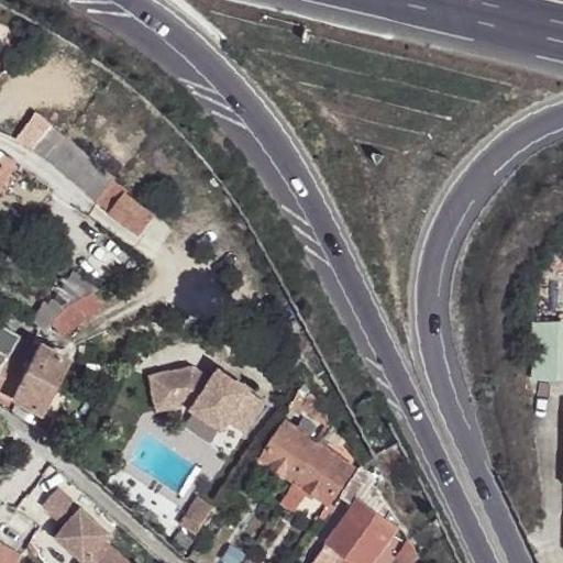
[(51,125),(35,113),(23,128),(19,139),(32,150),(51,125)]
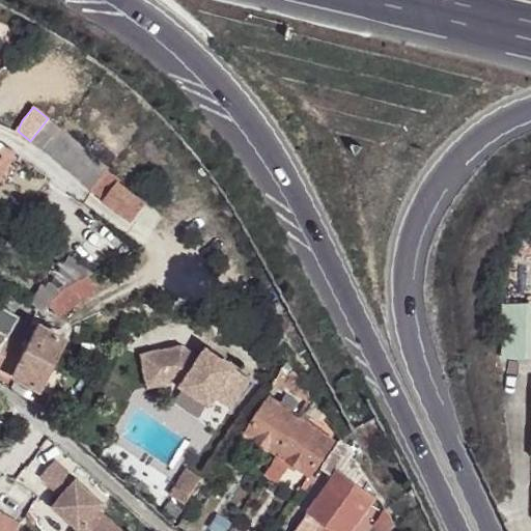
[(48,118),(30,141),(42,149),(56,127),(48,118)]
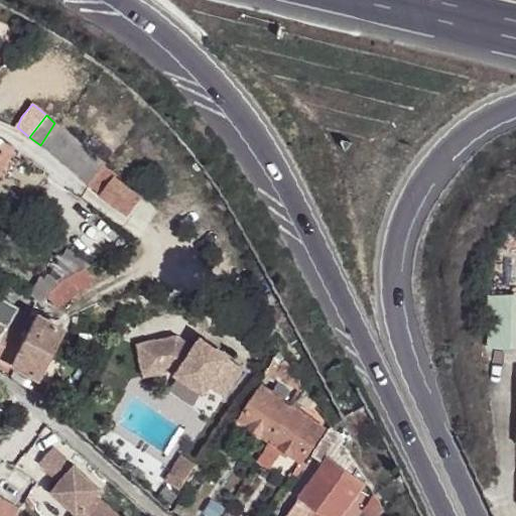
[(57,126),(40,145),(90,181),(104,165),(106,163),(57,126)]
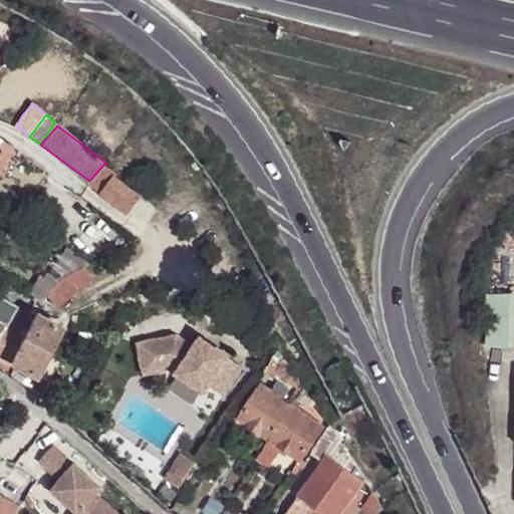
[(0,166),(8,152),(12,146),(0,139),(0,166)]
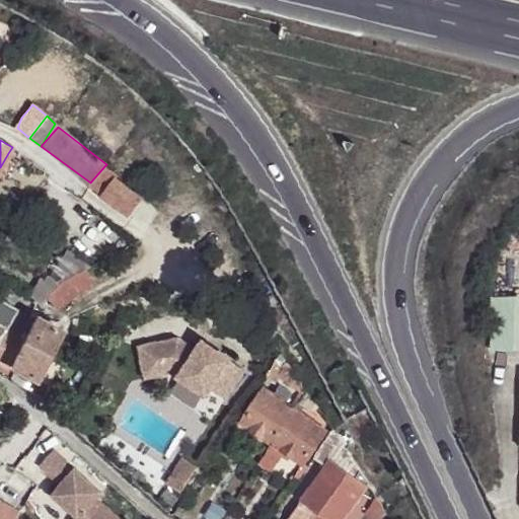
[(90,182),(89,184),(102,195),(117,178),(119,175),(104,166),(90,182)]
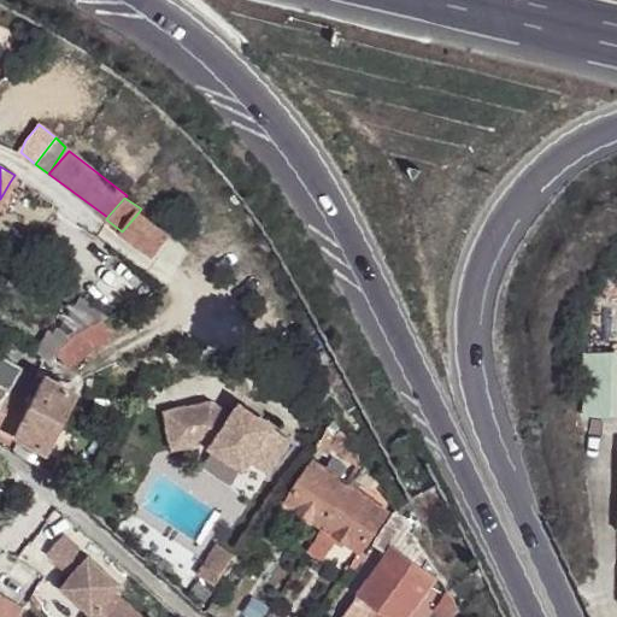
[(139,212),(122,231),(151,253),(168,234),(139,212)]
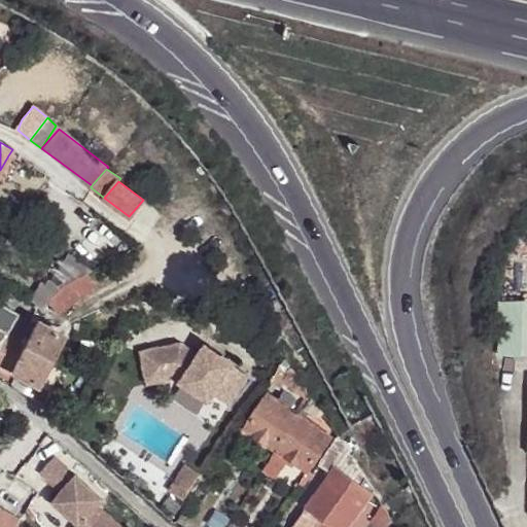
[(90,270),(66,252),(41,284),(37,282),(29,299),(38,304),(41,306),(53,293),(54,291),(57,286),(79,275),(90,270)]
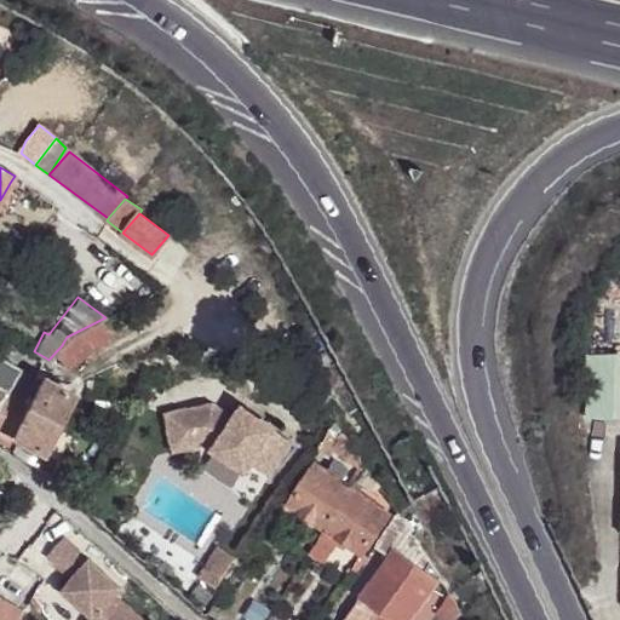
[(67,337),(63,343),(76,360),(105,340),(93,323),(67,337)]
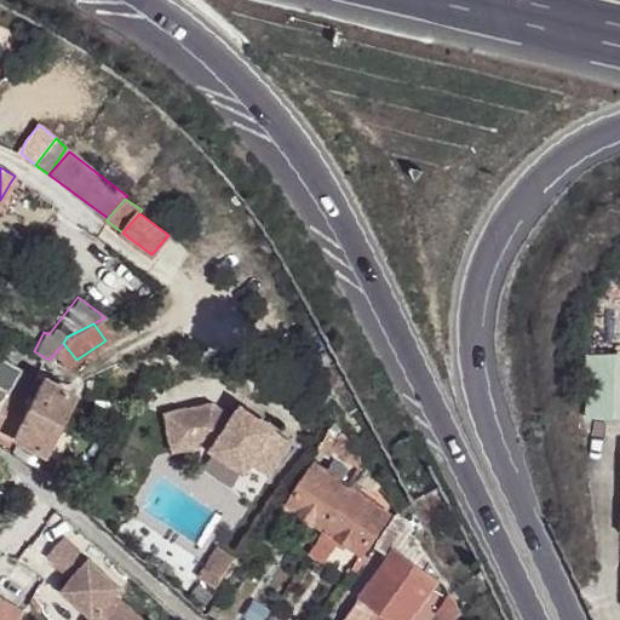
[(0,357),(0,390),(3,391),(26,403),(39,378),(0,357)]
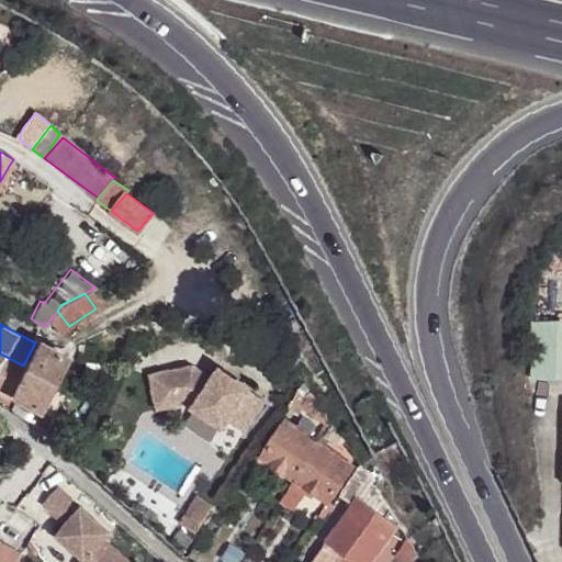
[(555,332),(530,330),(527,379),(553,380),(555,332)]
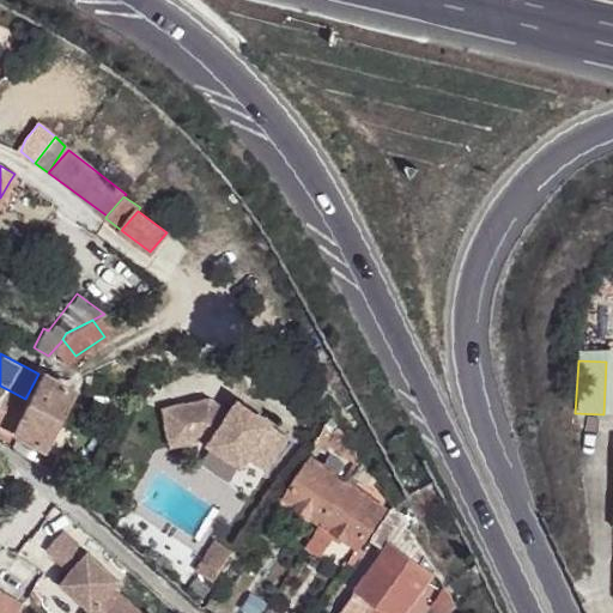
[(25,399),(11,428),(43,444),(72,387),(40,371),(38,374),(25,399)]
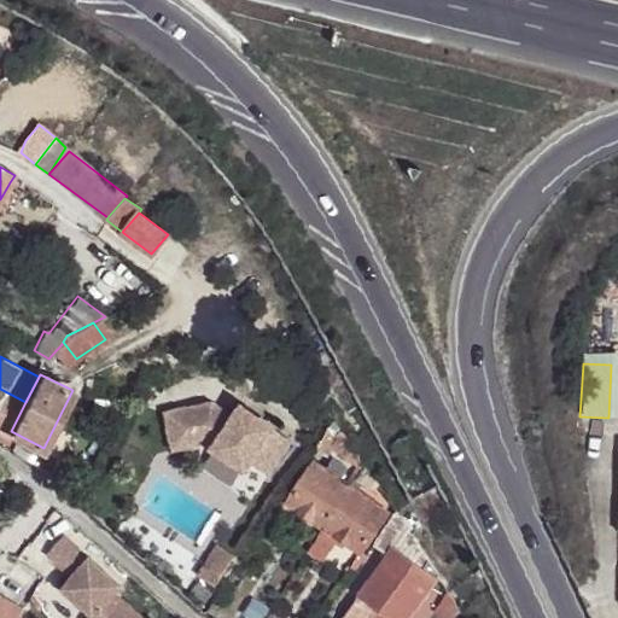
[(3,390),(0,395),(0,433),(9,437),(11,431),(25,402),(3,390)]
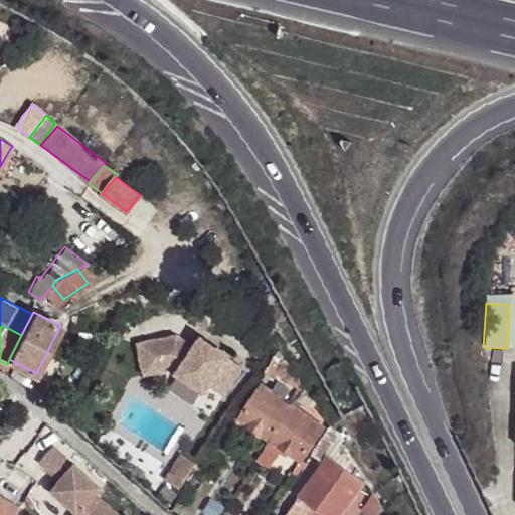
[(135,334),(133,367),(165,370),(200,392),(205,384),(220,395),(240,364),(215,347),(209,352),(201,346),(202,338),(199,336),(191,348),(173,336),(135,334)]
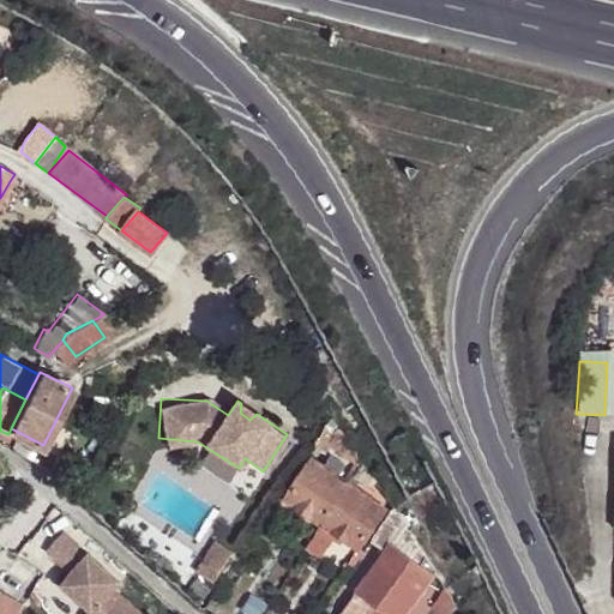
[(250,420),(257,414),(241,403),(240,413),(250,420)]
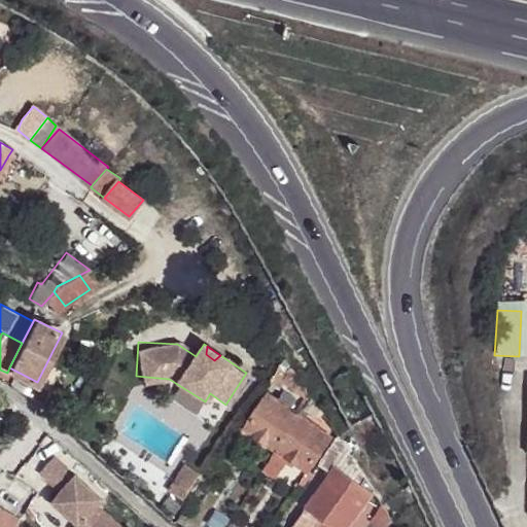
[(284,358),(268,381),(276,387),(280,381),(308,399),(310,397),(284,358)]
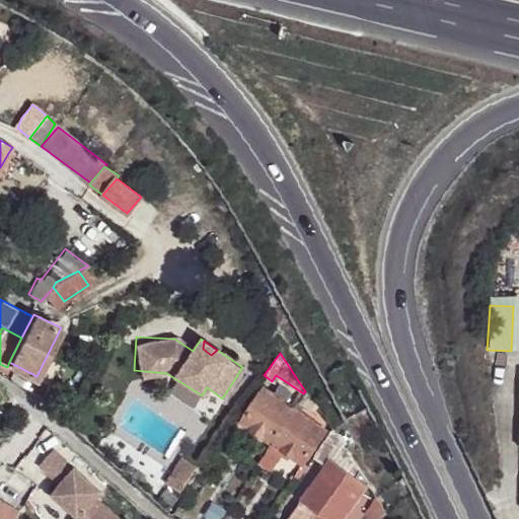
[(278,385),(272,393),(282,401),(288,392),(278,385)]
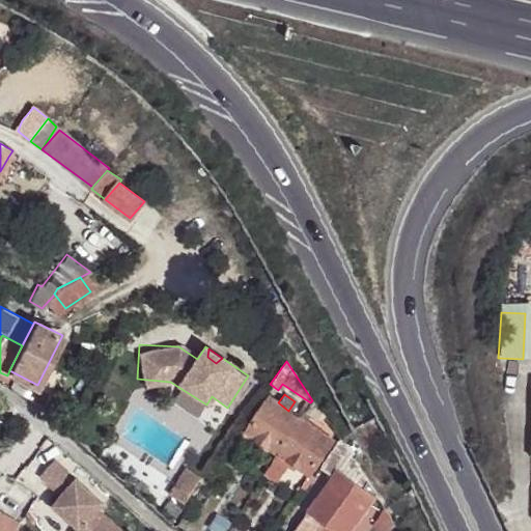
[(268,396),(246,429),(277,451),(300,418),(288,411),(278,402),(268,396)]
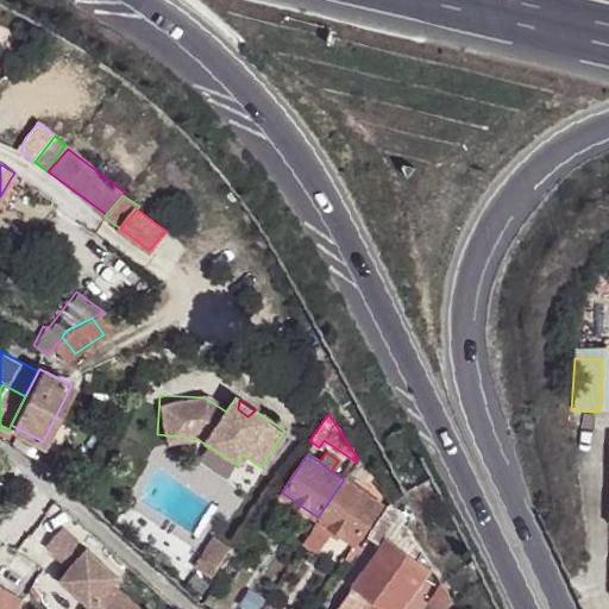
[(356,462),(351,471),(363,479),(368,473),(358,459),(356,462)]
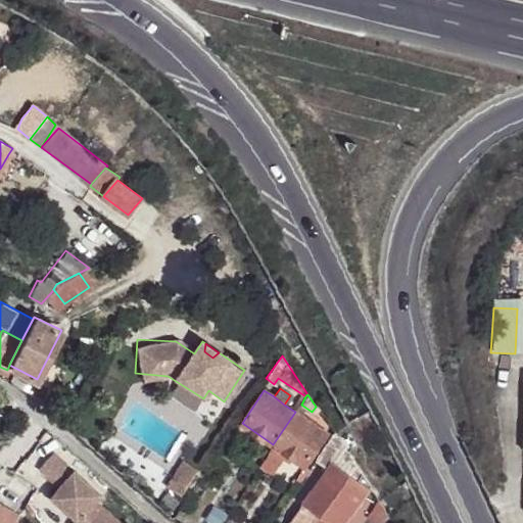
[(295,412),(273,444),(287,455),(303,465),(325,432),(295,412)]
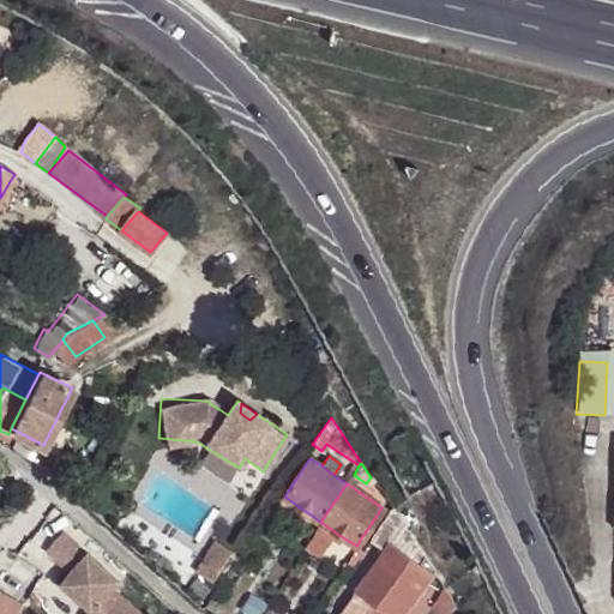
[(369,539),(383,548),(399,522),(391,509),(369,539)]
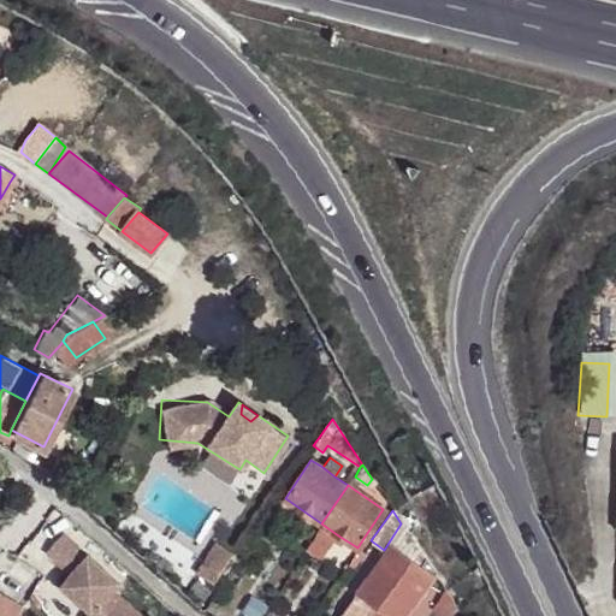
[(338,535),(321,523),(306,546),(323,557),(338,535)]
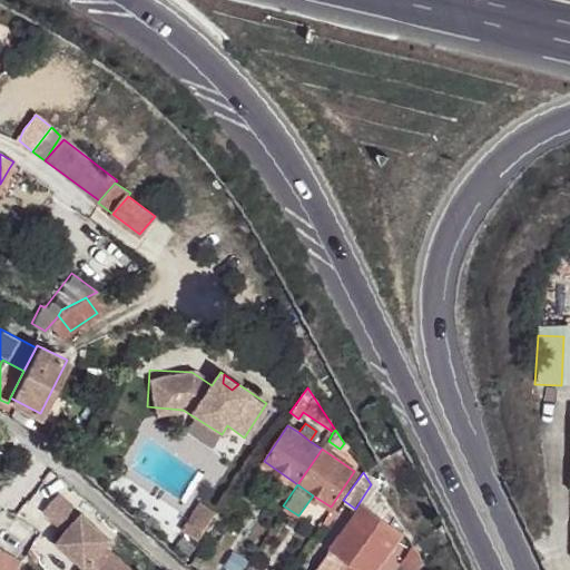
[(371,484),(355,509),(327,549),(345,561),(357,569),(374,569),(402,531),(371,484)]
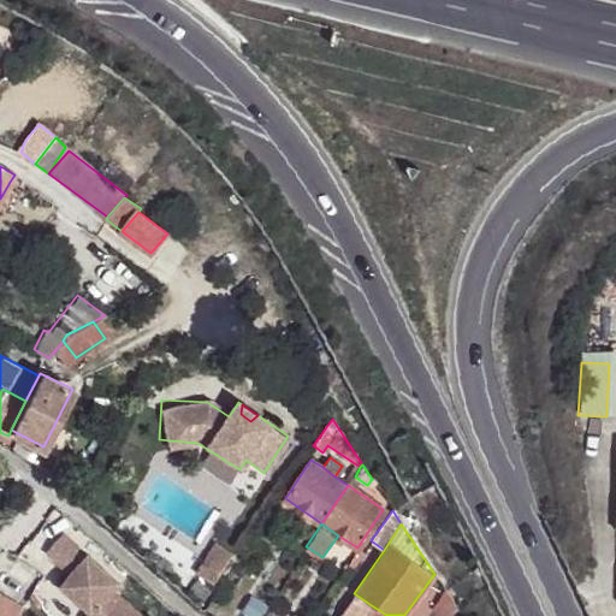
[(113,579),(64,533),(47,552),(70,575),(60,587),(72,599),(64,608),(73,615),(136,615),(112,593),(106,588),(113,579)]
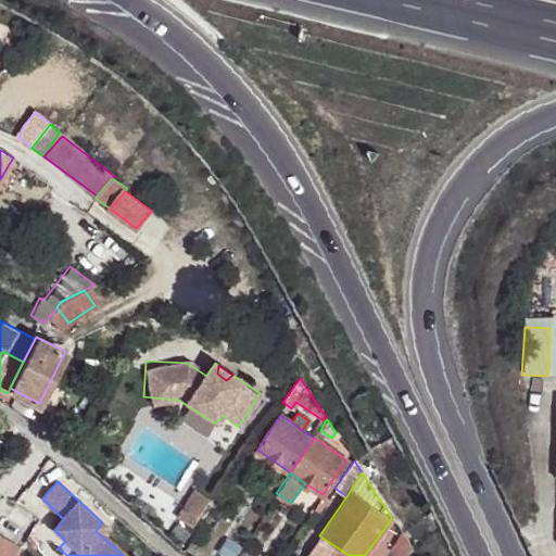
[(213,501),(196,489),(180,512),(186,515),(192,504),(204,512),(213,501)]
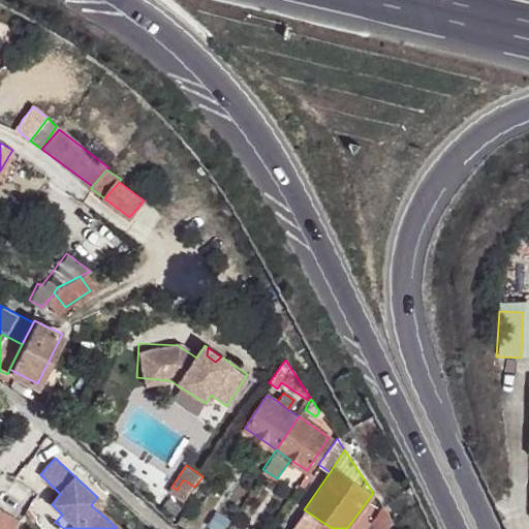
[(172,487),(166,495),(182,504),(194,487),(183,479),(177,490),(172,487)]
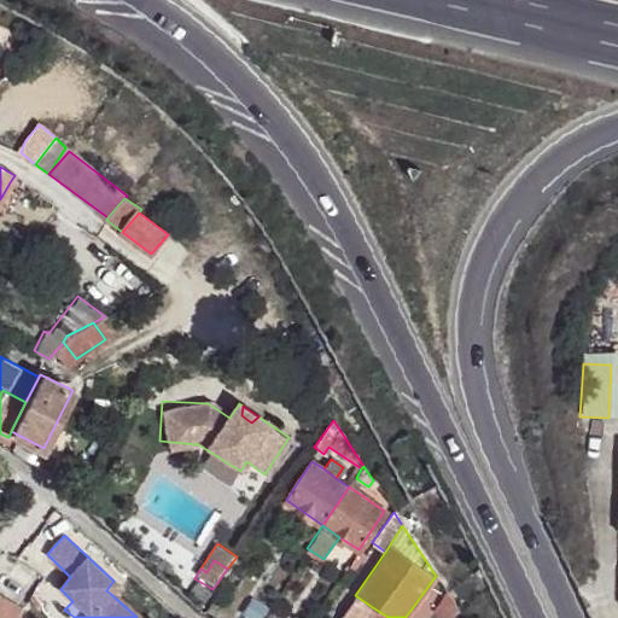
[(106,590),(112,595),(121,587),(114,581),(106,590)]
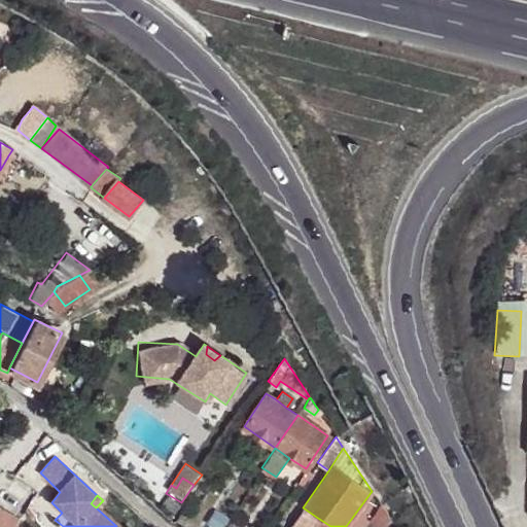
[(388,524),(391,521),(380,504),(377,510),(388,524)]
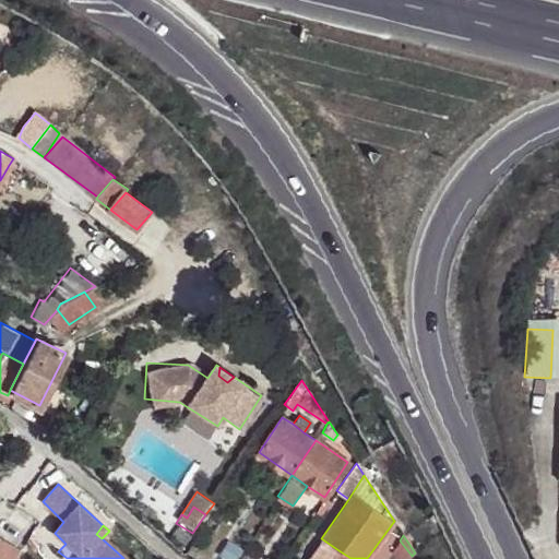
[(0,558),(12,558),(14,557),(19,550),(1,537),(0,537),(0,558)]
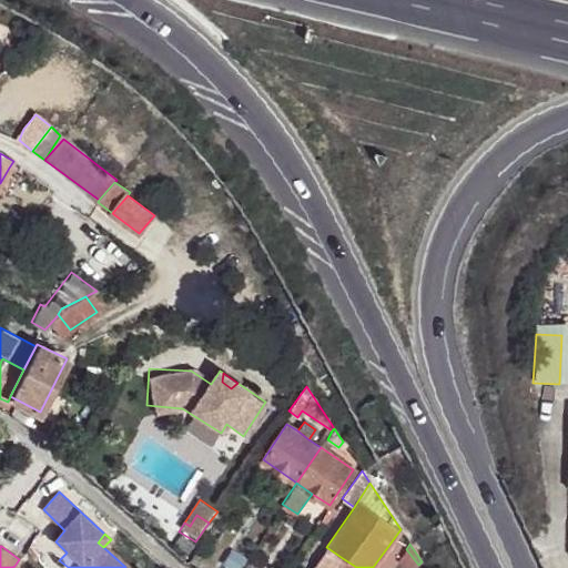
[(313,567),(314,567),(337,567),(344,559),(326,547),(313,567)]
